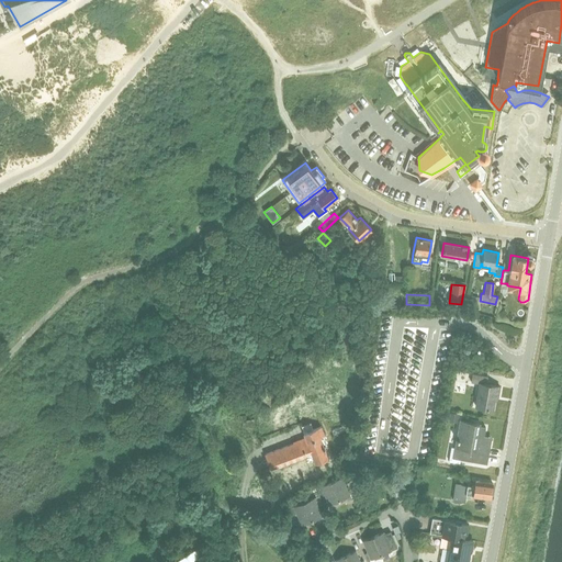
[(470,294),(469,304),(476,305),(478,295),(470,294)]
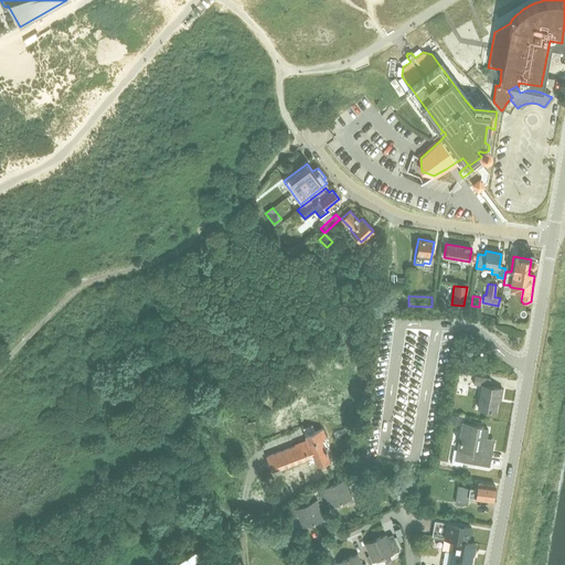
[(500,398),(502,388),(489,386),(490,377),(475,375),(473,384),(481,385),(478,407),(496,411),(498,397),(500,398)]
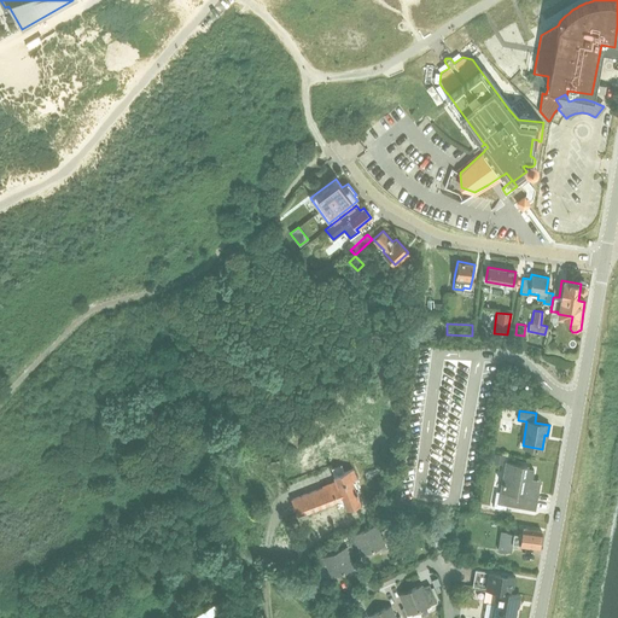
[(495,455),(493,465),(502,466),(505,456),(495,455)]
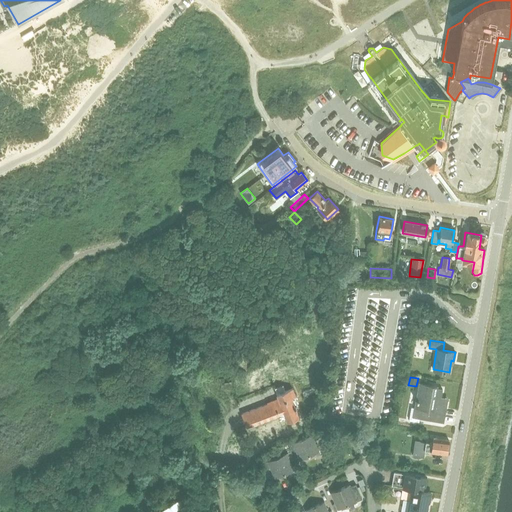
[(409,420),(418,421),(419,417),(441,421),(445,404),(439,403),(441,389),(436,388),(436,386),(419,383),(414,408),(411,407),(409,420)]
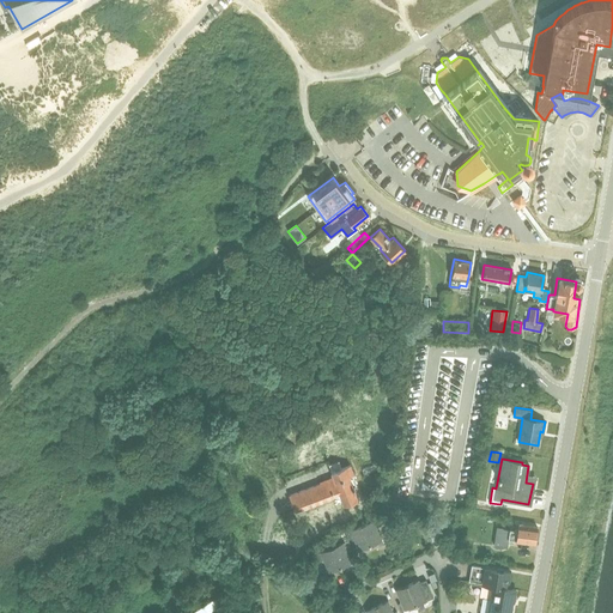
[(320,484),(289,496),(292,508),(295,511),(309,507),(309,505),(339,493),(344,505),(357,499),(349,477),(352,475),(349,465),(340,468),(338,461),(328,465),(332,477),(319,481),(320,484)]
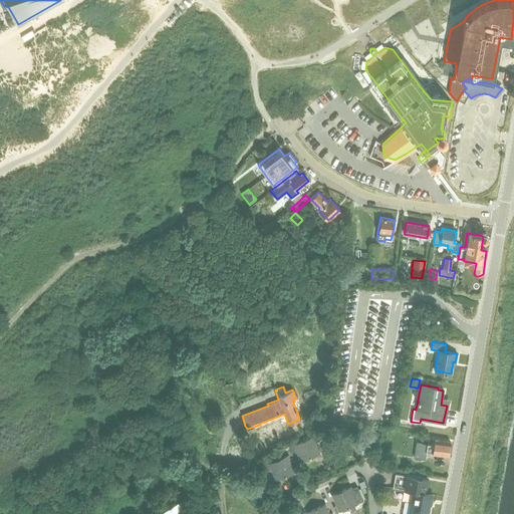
[(316,389),(303,394),(305,398),(318,394),(316,389)]
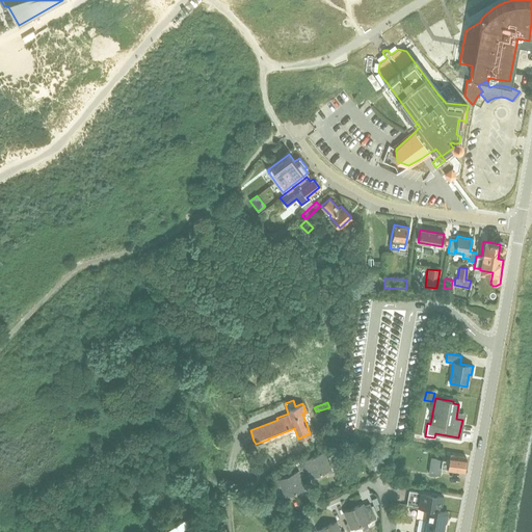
[(314,456),(321,473),(330,469),(325,458),(330,455),(328,450),(314,456)]
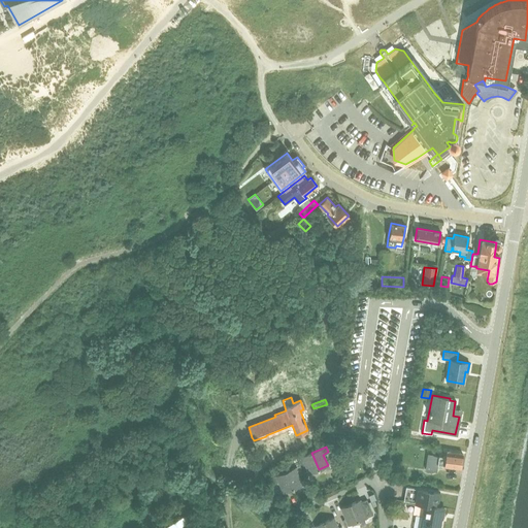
[(460,468),(462,454),(447,451),(446,457),(437,456),(437,457),(432,456),(432,455),(427,454),(425,470),(436,471),(437,464),(460,468)]
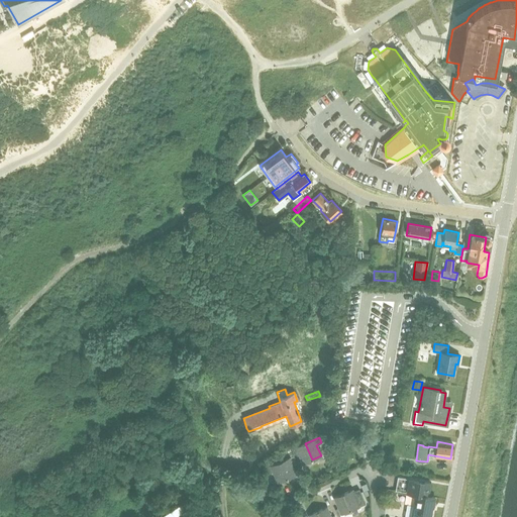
[(312,459),(305,443),(291,449),(292,452),(293,454),(297,453),(302,463),(312,459)]
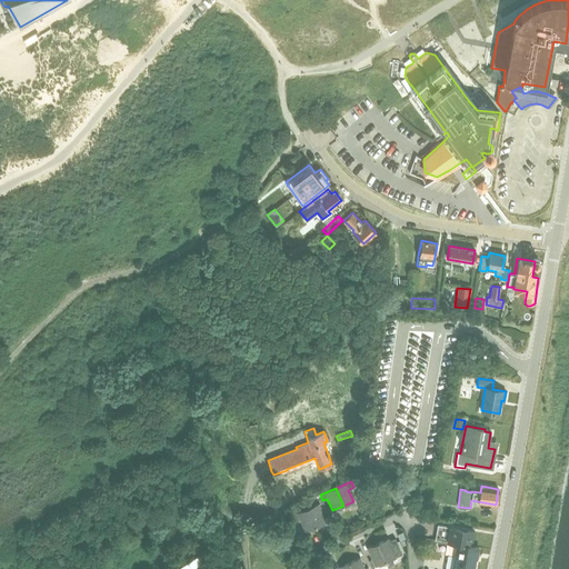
[(319,503),(307,508),(316,527),(326,522),(320,510),(326,508),(322,501),(319,503)]
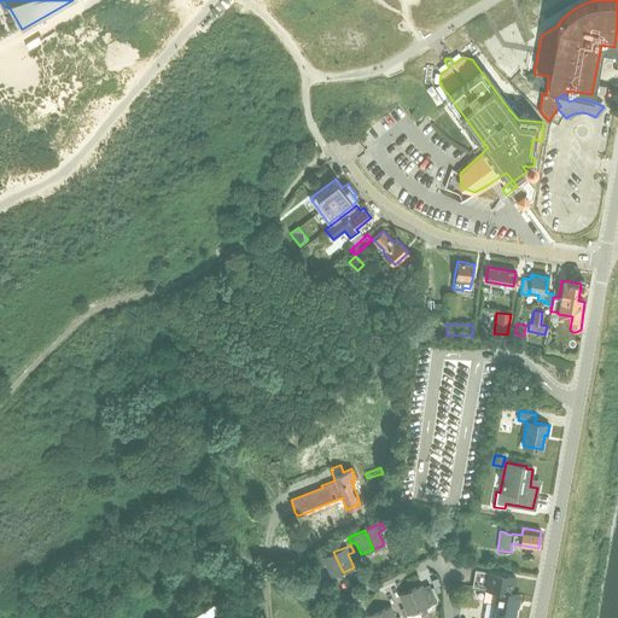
[(343,572),(333,552),(316,559),(320,566),(326,564),(331,577),(343,572)]
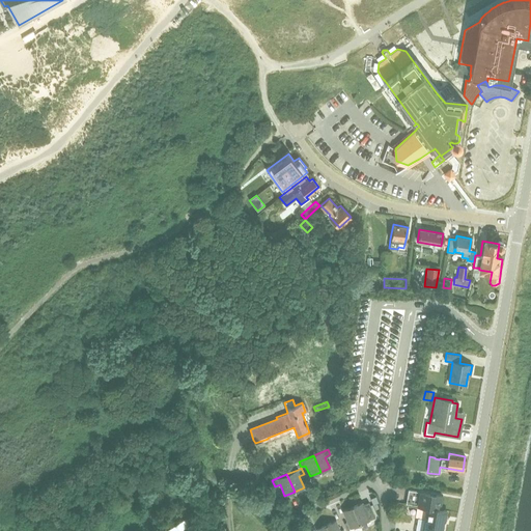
[(420,506),(440,509),(442,496),(408,490),(406,504),(420,506)]
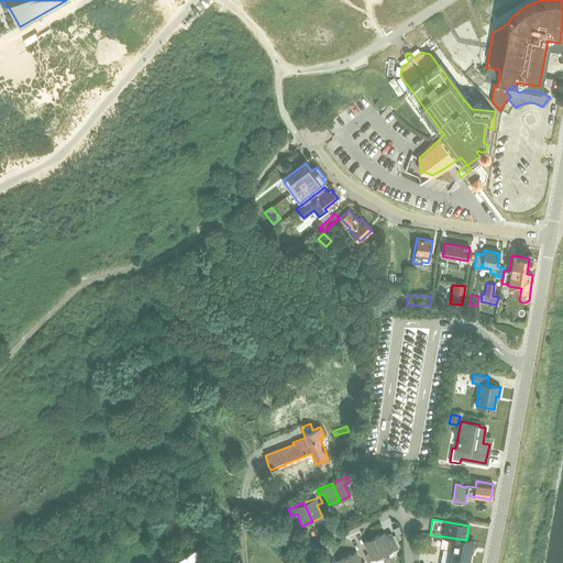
[(384,532),(373,537),(381,555),(394,549),(397,548),(390,532),(384,534),(384,532)]
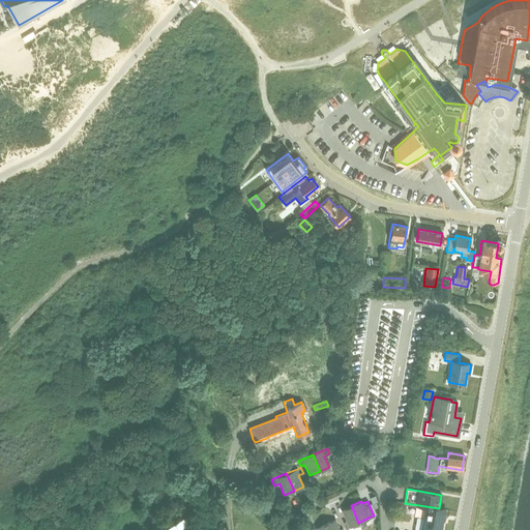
[(189,520),(202,512),(197,504),(157,526),(159,529),(173,529),(189,521),(189,520)]
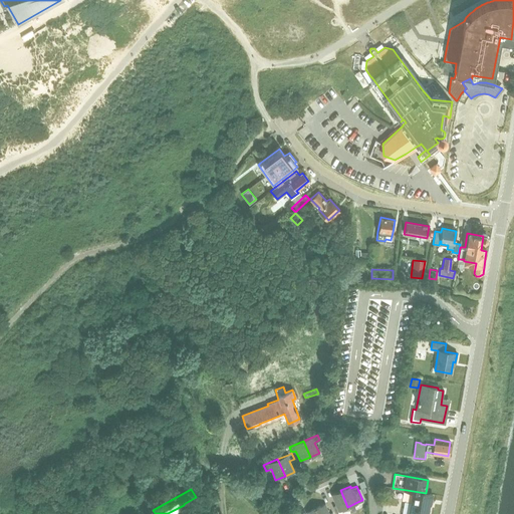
[(347,507),(340,490),(331,495),(336,504),(332,506),(335,512),(347,507)]
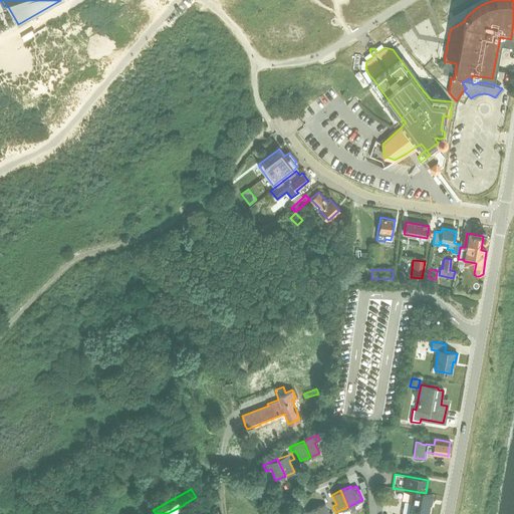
[(426,493),(407,490),(405,501),(412,503),(409,513),(427,513),(431,494),(426,493)]
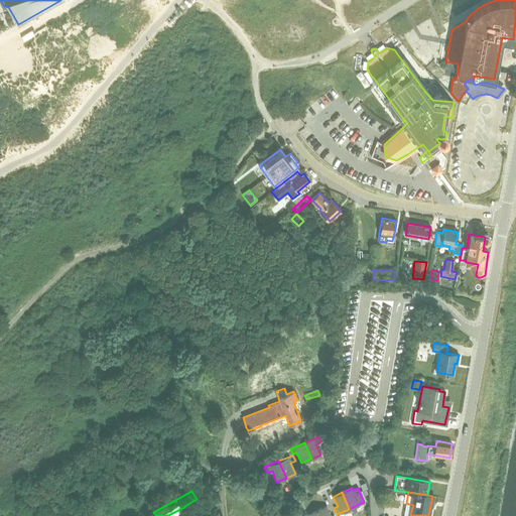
[(316,510),(318,515),(333,515),(330,515),(326,506),(316,510)]
